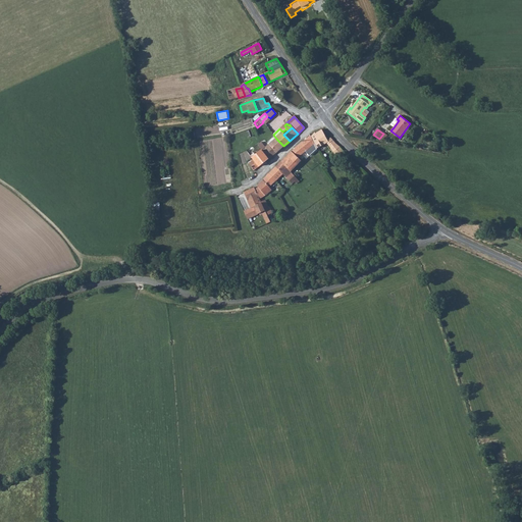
[(314,133),(309,136),(317,149),(326,144),(329,148),(331,147),(334,152),(341,147),(335,144),(330,139),(327,141),(321,131),(315,135),(314,133)]
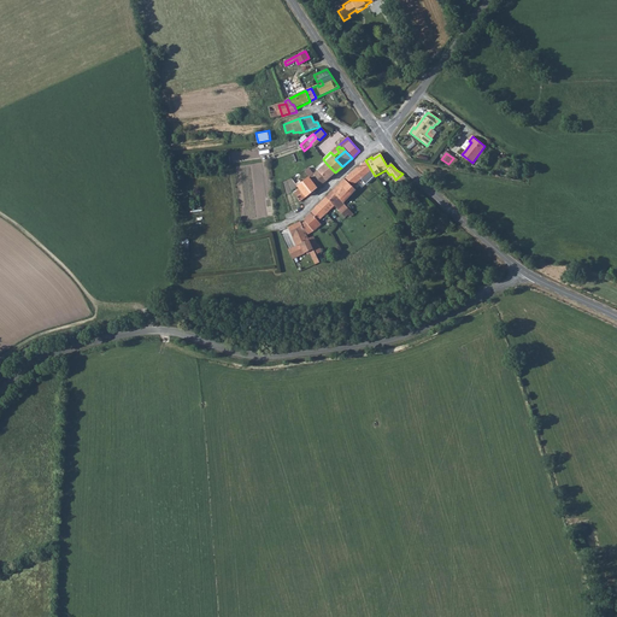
[(375,176),(365,160),(360,163),(362,165),(366,175),(370,180),(375,176)]
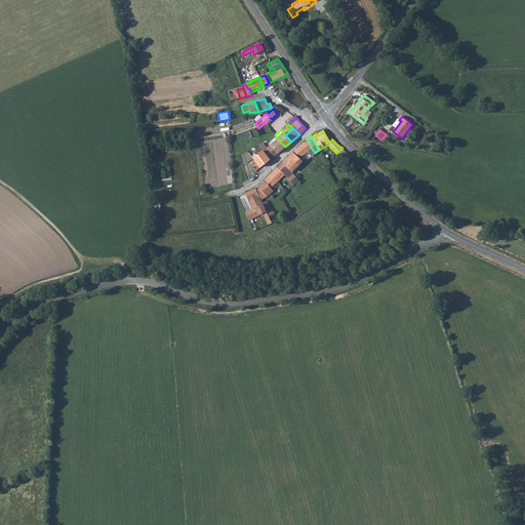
[(278,139),(267,149),(268,150),(274,157),(281,152),(285,147),(278,139)]
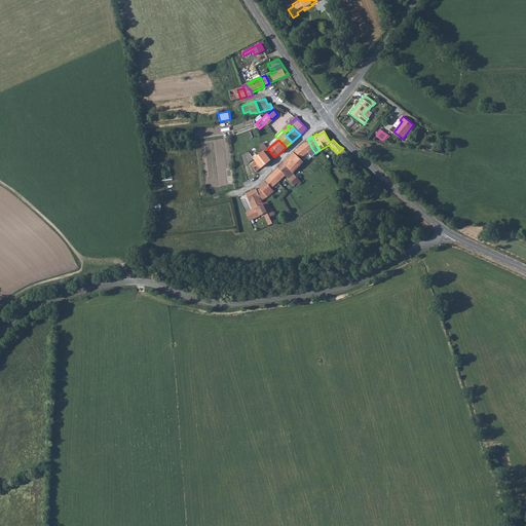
[(308,141),(305,143),(295,152),(300,158),(307,152),(307,151),(312,149),(308,141)]
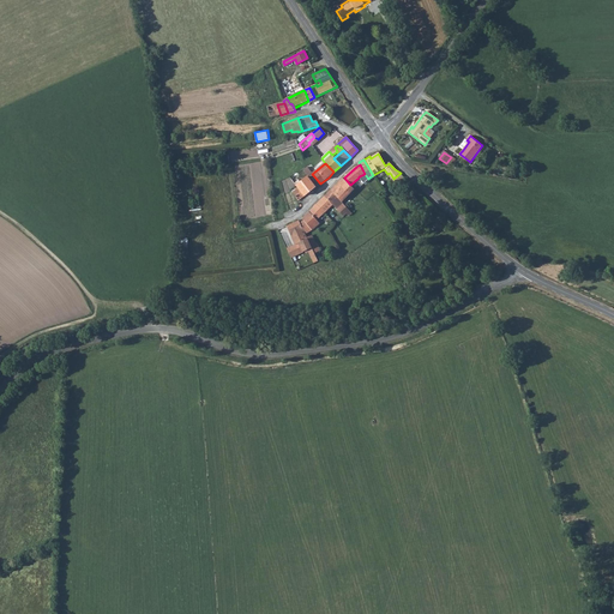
[(308,176),(304,170),(296,174),(302,182),(308,176)]
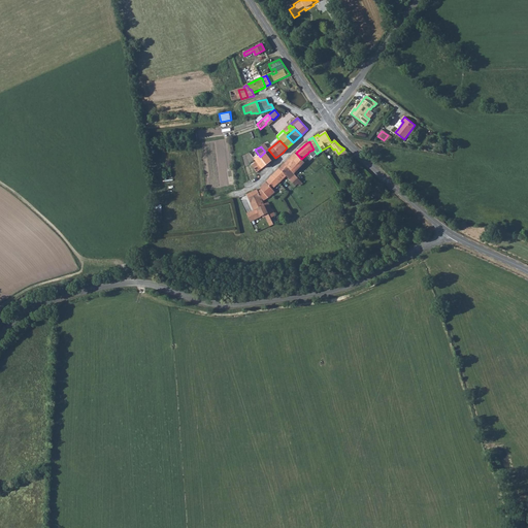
[(349,153),(344,149),(338,154),(337,155),(341,159),(349,153)]
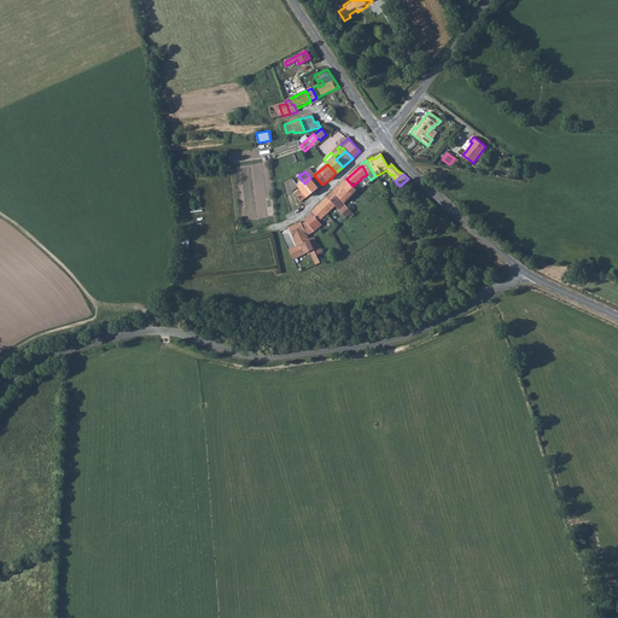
[(315,176),(314,175),(310,178),(319,188),(322,185),(315,176)]
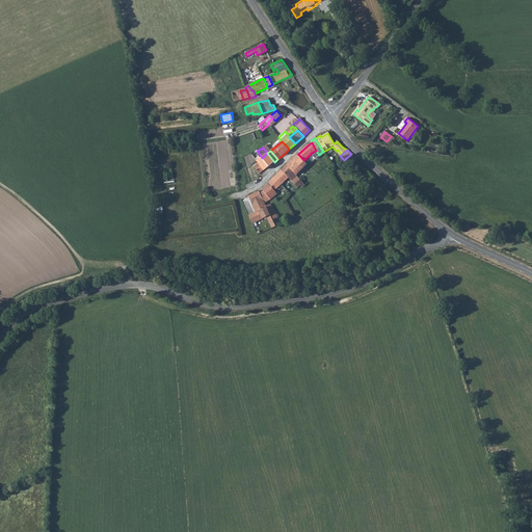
[(262,158),(263,160),(269,166),(274,162),(267,153),(262,158)]
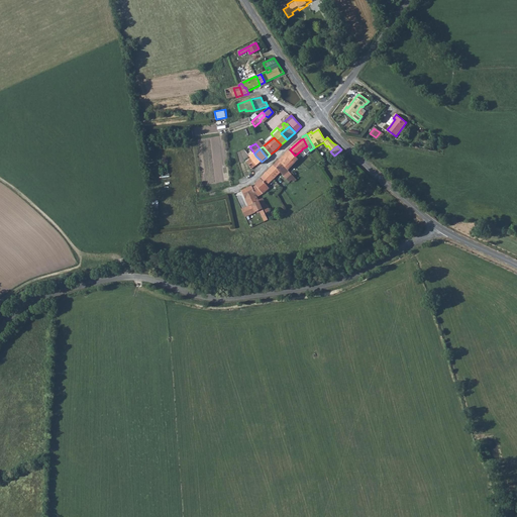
[(286,163),(293,158),(292,156),(291,157),(289,159),(287,157),(285,154),(281,158),(286,163)]
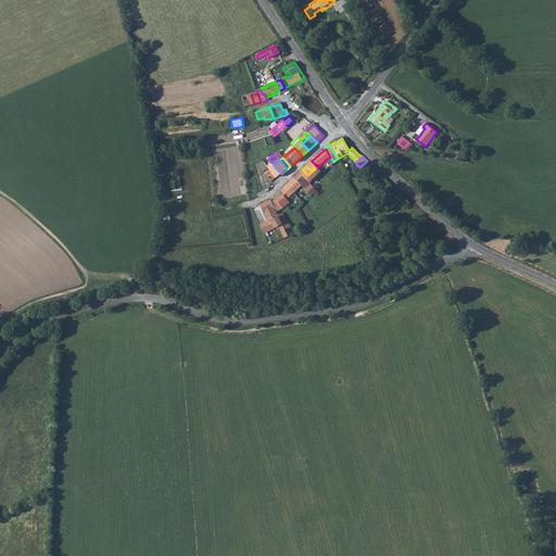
[(275,167),(269,171),(275,178),(281,174),(275,167)]
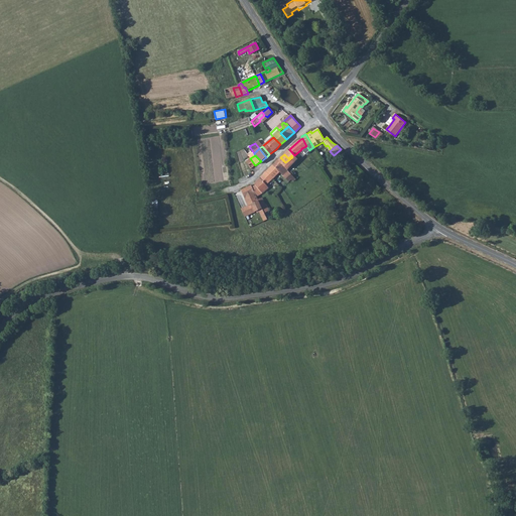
[(286,169),(294,162),(293,161),(294,160),(294,158),(292,157),(285,162),(280,157),(278,160),(283,166),(286,169)]
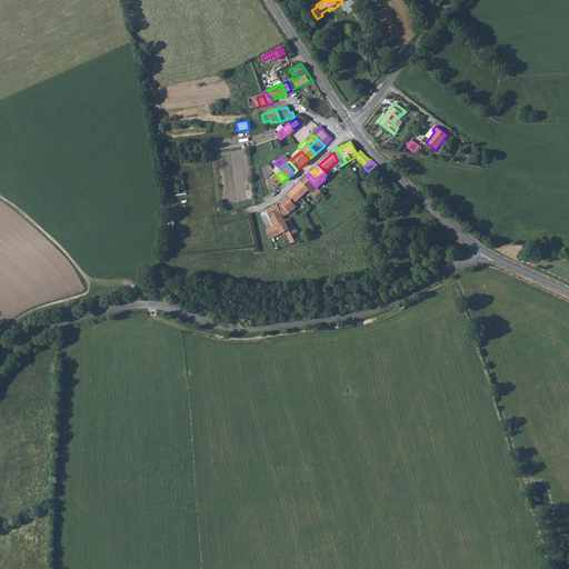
[(281,182),(276,175),(271,178),(277,186),(281,182)]
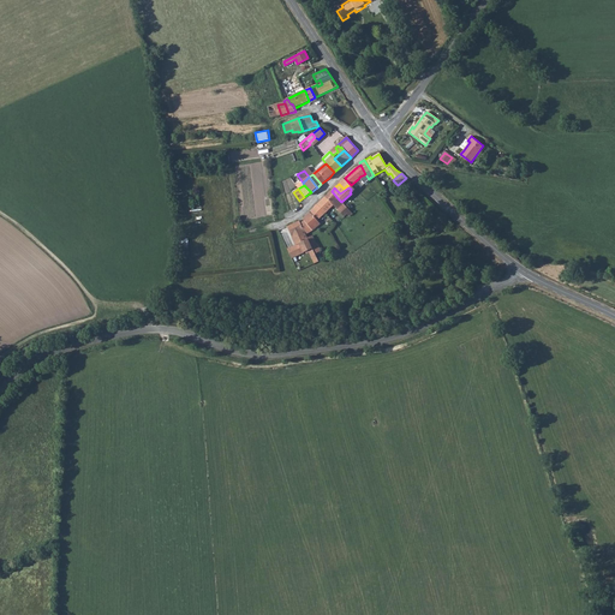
[(341,202),(338,198),(332,191),(329,193),(324,197),(332,204),(338,209),(344,204),(341,202)]
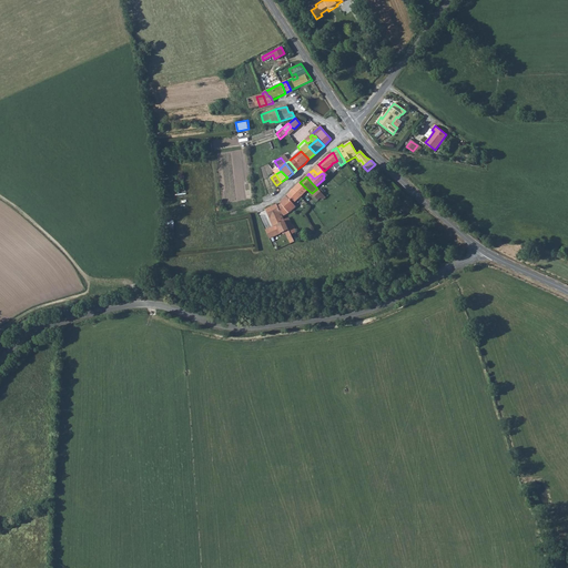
[(294,202),(300,196),(307,190),(306,189),(300,182),(280,203),(290,213),(297,206),(294,202)]
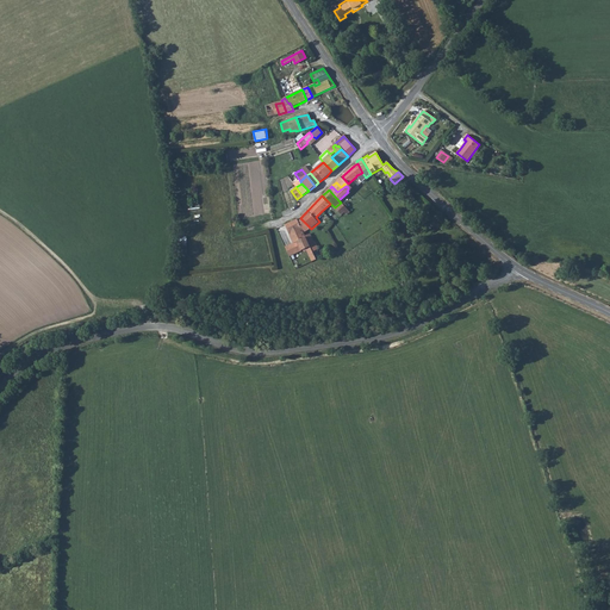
[(346,215),(349,212),(341,203),(335,207),(341,216),(344,213),(346,215)]
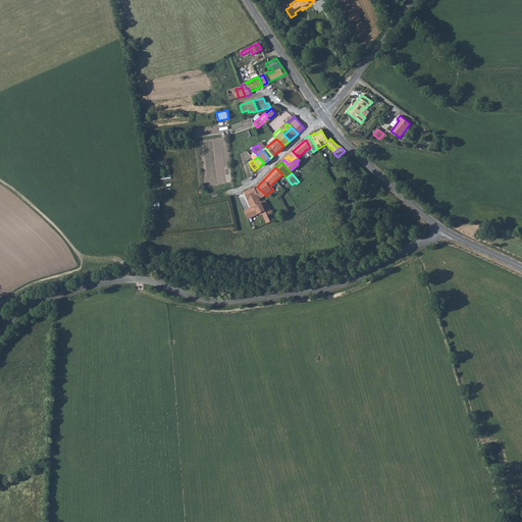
[(255,188),(244,193),(249,204),(260,200),(255,188)]
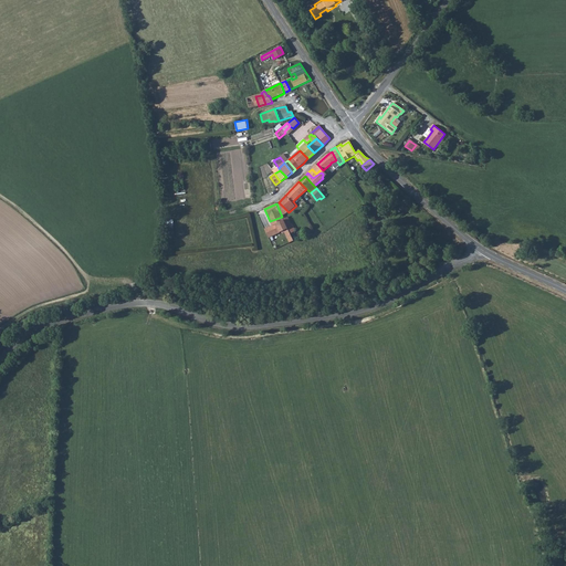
[(279,232),(287,229),(286,227),(283,219),(282,217),(270,221),(272,227),(275,224),(279,232)]
